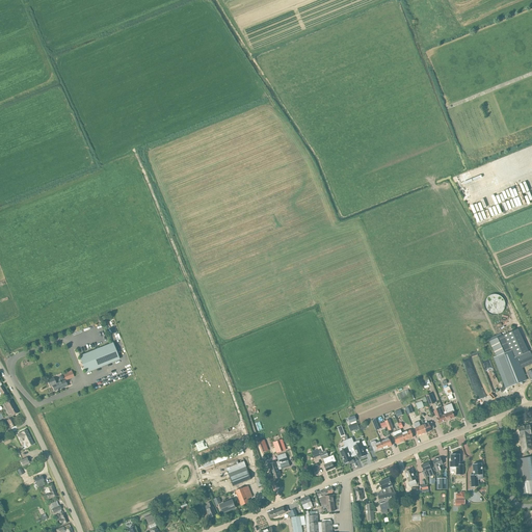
[(516,185),(523,203),(529,201),(530,204),(529,200),(531,198),(531,185),(530,180),(516,185)]
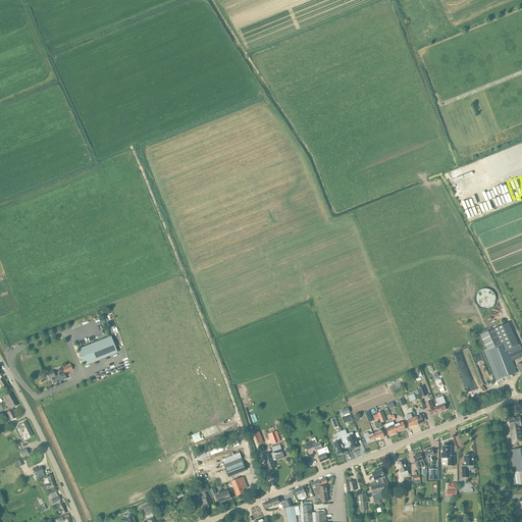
[(492,329),(491,327),(479,332),(487,351),(485,352),(497,380),(516,373),(512,361),(519,358),(517,353),(521,350),(521,349),(520,345),(503,353),(500,345),(494,333),(509,327),(507,323),(492,329)]
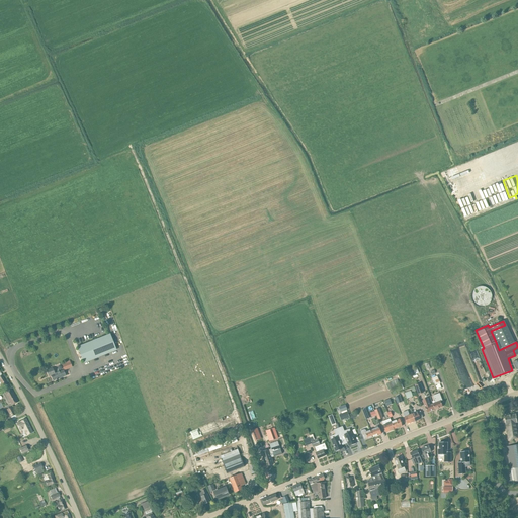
[(77,347),(83,362),(115,349),(109,334),(77,347)]
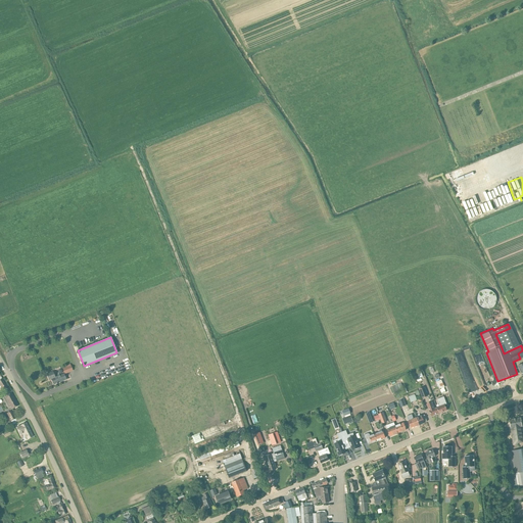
[(461,352),(456,354),(470,391),(475,389),(461,352)]
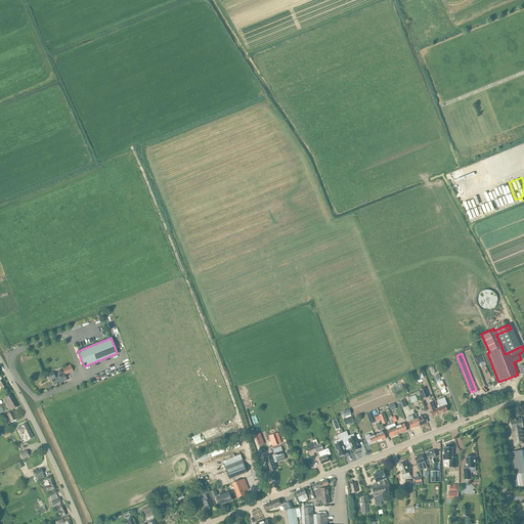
[(64,375),(73,372),(70,365),(67,366),(67,367),(62,369),(64,375)]
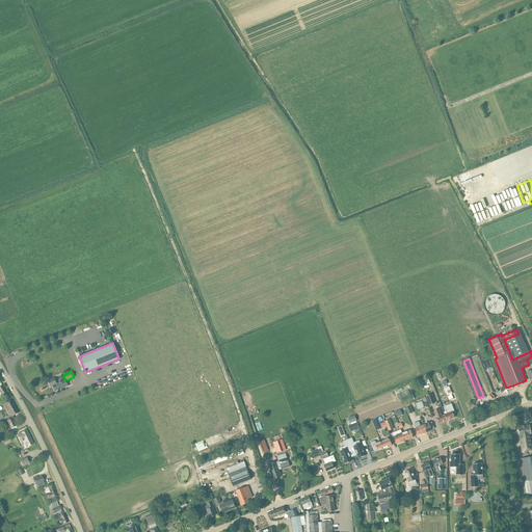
[(52,386),(54,391),(68,386),(65,379),(56,383),(54,377),(47,380),(50,387),(52,386)]
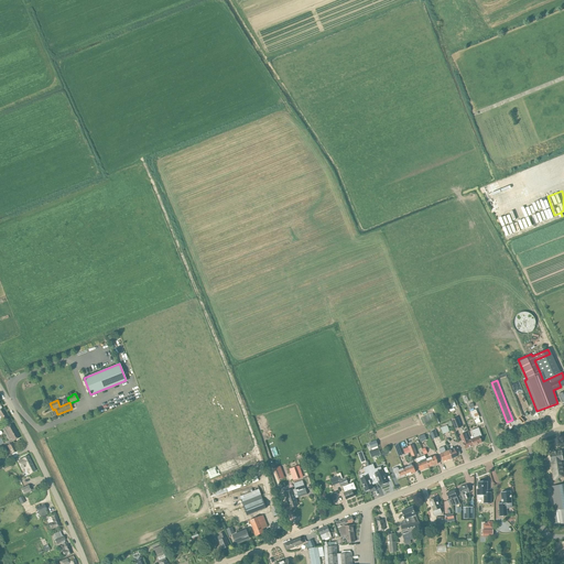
[(470,412),(476,423),(480,422),(478,419),(479,418),(476,409),(470,412)]
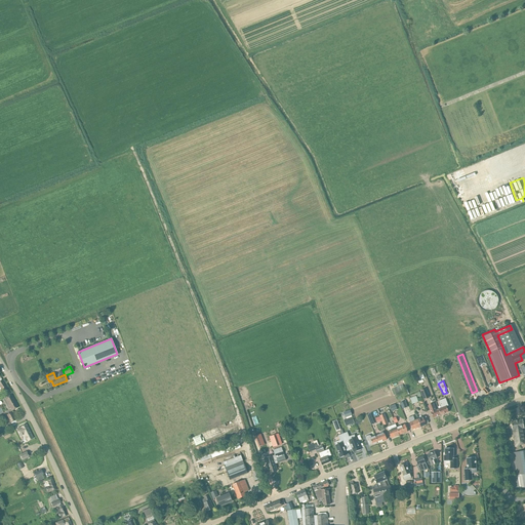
[(405,392),(403,385),(394,389),(396,395),(405,392)]
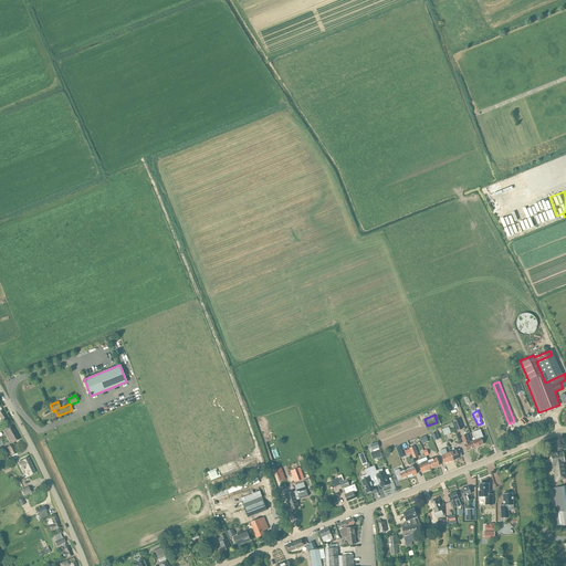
[(463,429),(459,419),(453,421),(457,431),(463,429)]
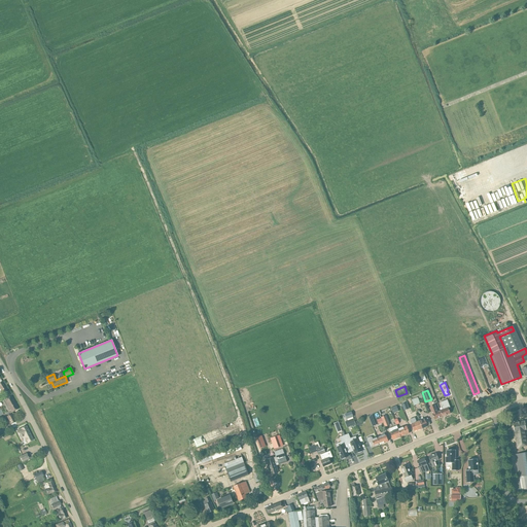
[(11,410),(12,412),(18,409),(11,396),(5,399),(3,400),(9,411),(11,410)]
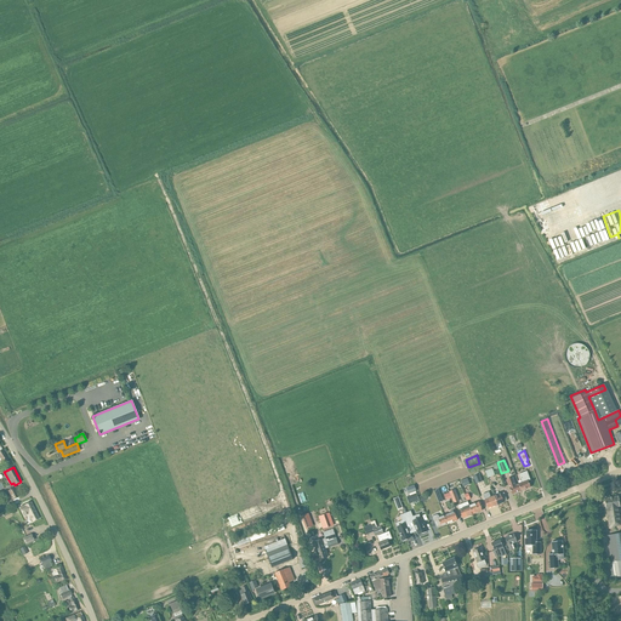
[(519,484),(522,490),(530,486),(529,480),(530,479),(527,471),(519,474),(523,483),(519,484)]
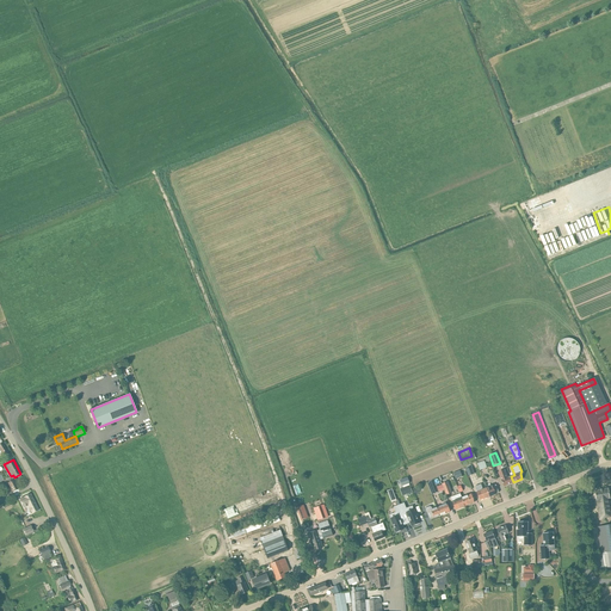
[(499,473),(504,486),(513,482),(511,476),(507,477),(505,470),(499,473)]
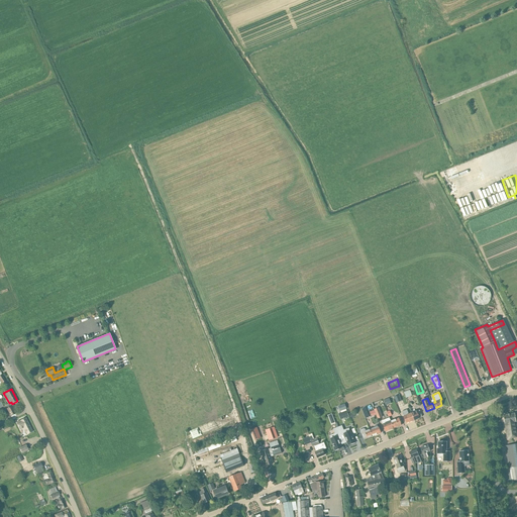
[(341,419),(349,416),(347,409),(348,408),(346,403),(339,406),(342,412),(339,413),(341,419)]
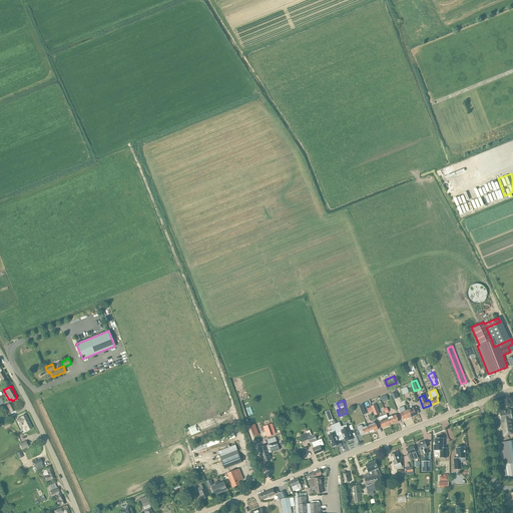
[(7,406),(11,413),(15,410),(11,403),(7,406)]
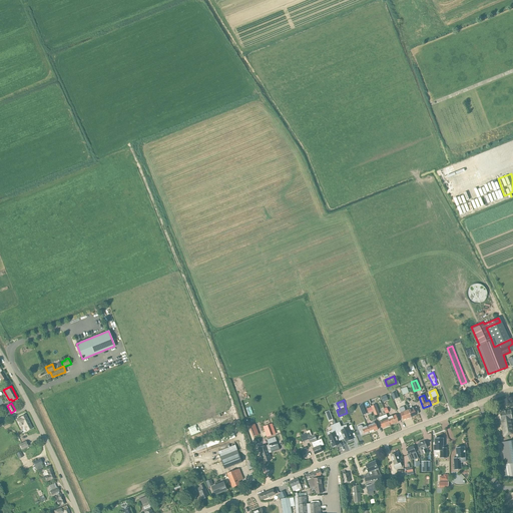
[(400,413),(403,420),(411,417),(408,410),(406,411),(404,406),(399,408),(401,413),(400,413)]
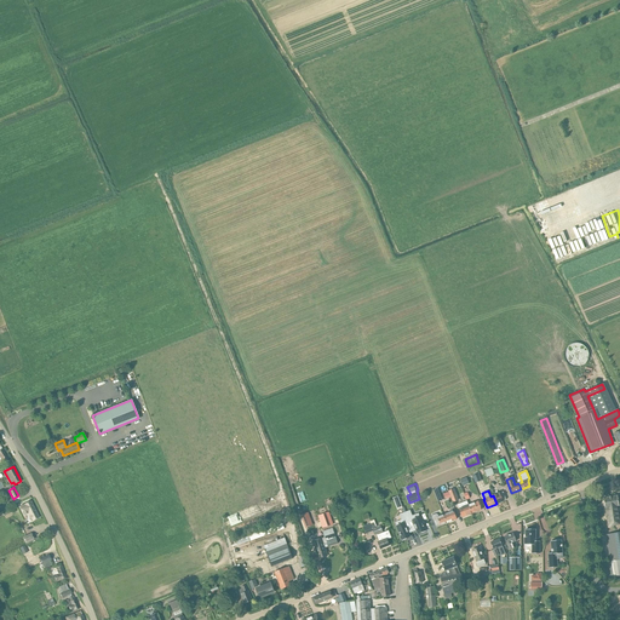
[(436,497),(441,510),(445,507),(438,492),(435,494),(436,497)]
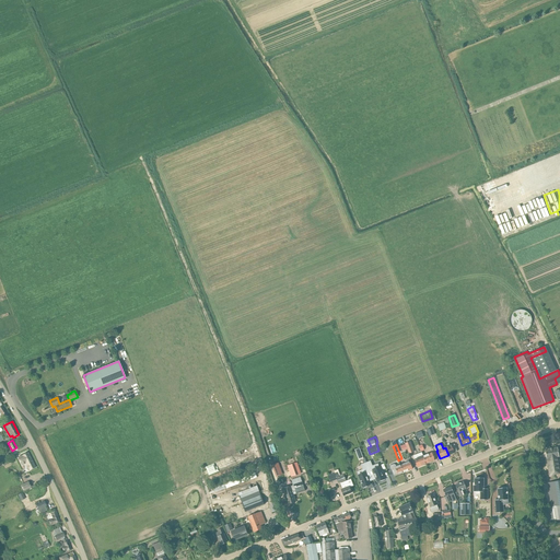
[(445,447),(448,455),(454,453),(454,452),(457,452),(455,444),(452,445),(445,447)]
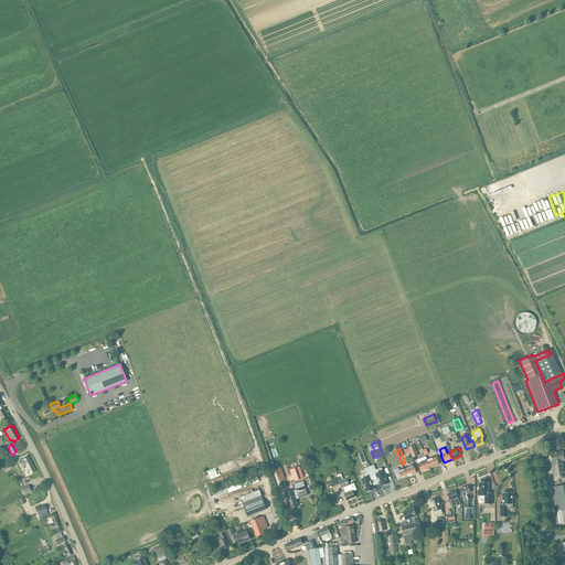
[(359,454),(363,465),(369,462),(364,451),(359,454)]
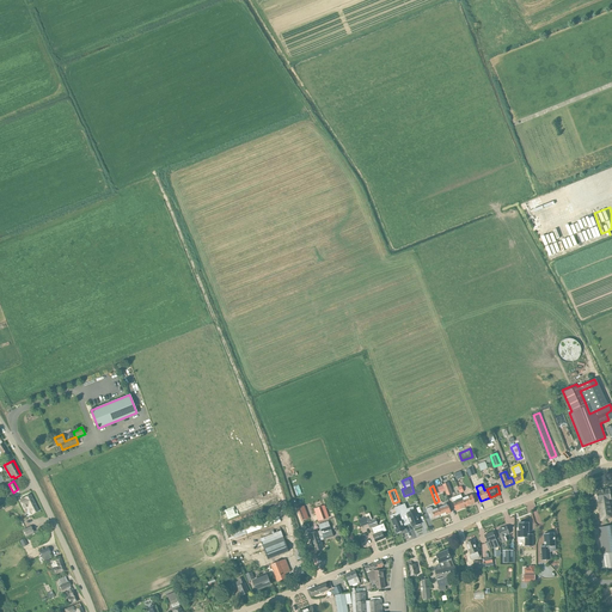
[(611,508),(610,489),(597,490),(600,520),(606,520),(605,519),(611,518),(611,514),(611,513),(611,508)]
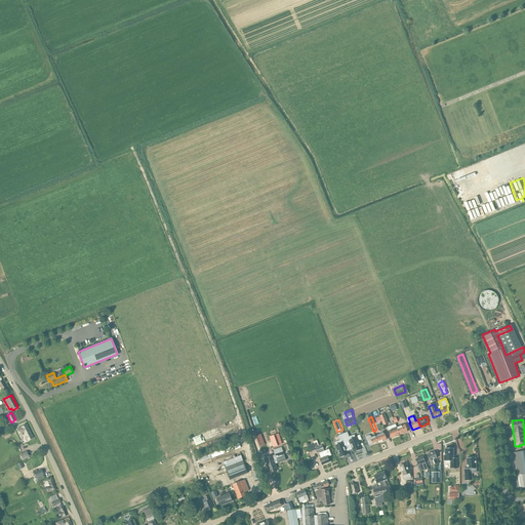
[(25,434),(28,441),(34,438),(27,423),(16,429),(21,436),(25,434)]
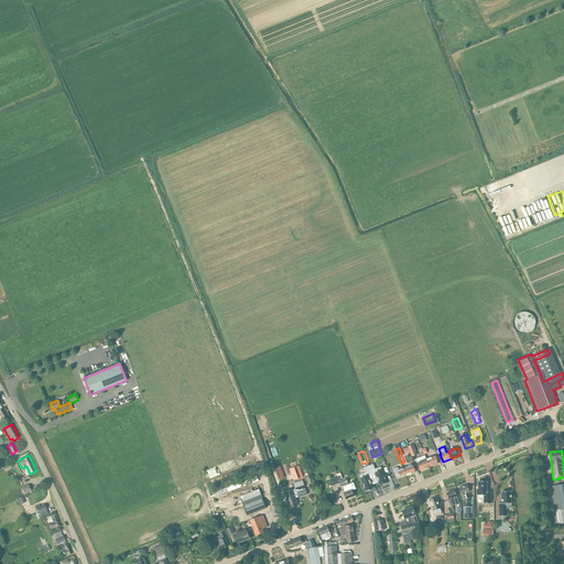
[(424,456),(416,459),(418,463),(421,470),(429,467),(426,459),(424,456)]
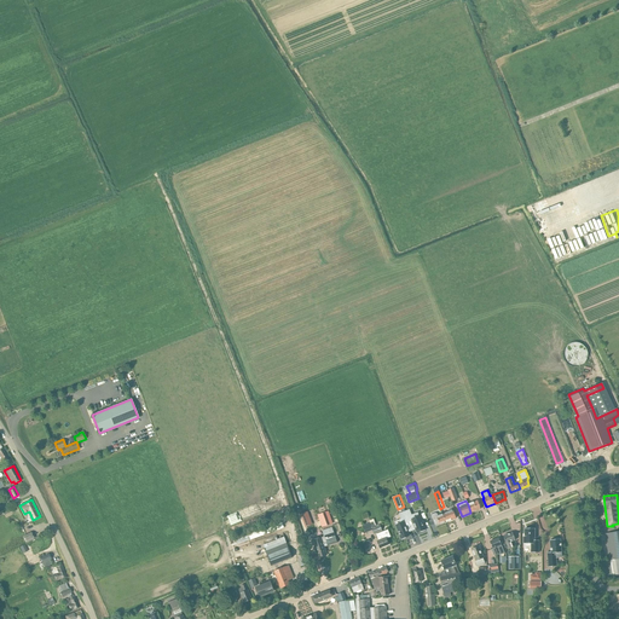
[(468,504),(470,513),(481,508),(478,501),(468,504)]
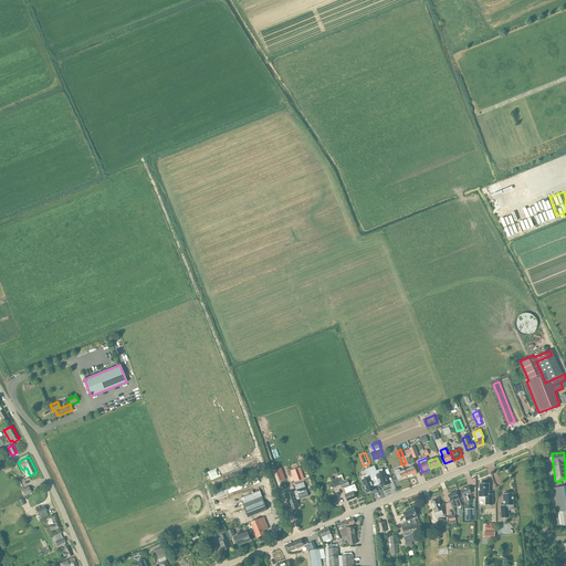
[(375,465),(369,468),(377,485),(380,484),(381,488),(385,485),(385,486),(389,485),(384,472),(378,474),(375,465)]
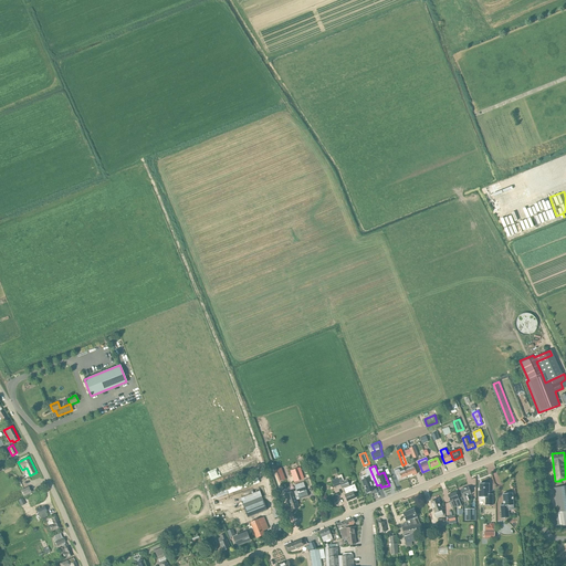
[(410,468),(405,470),(408,478),(417,474),(413,467),(412,465),(409,467),(410,468)]
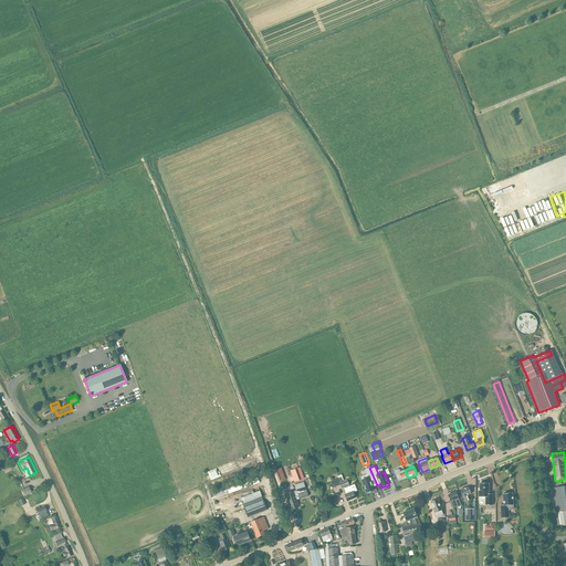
[(285,480),(282,468),(274,470),(279,482),(285,480)]
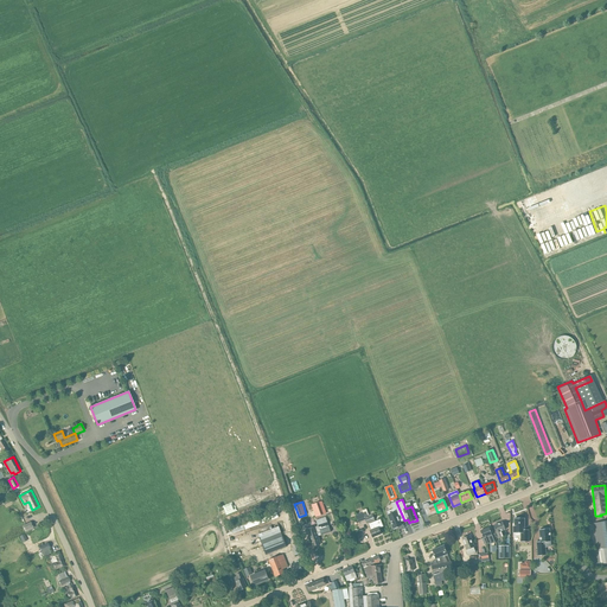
[(326,513),(321,502),(312,505),(315,517),(326,513)]
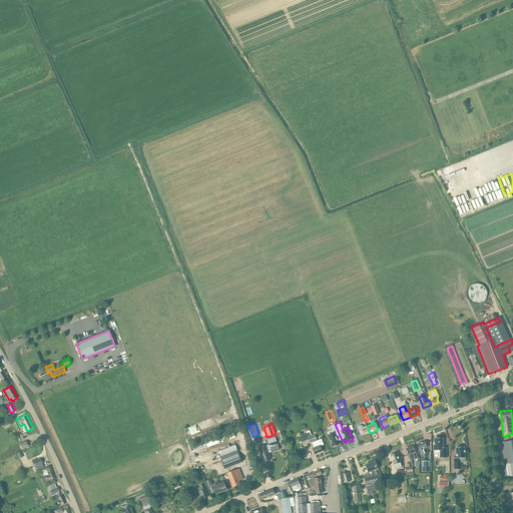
[(335,424),(331,426),(334,434),(329,436),(333,447),(337,446),(336,445),(339,444),(338,442),(342,440),(335,424)]
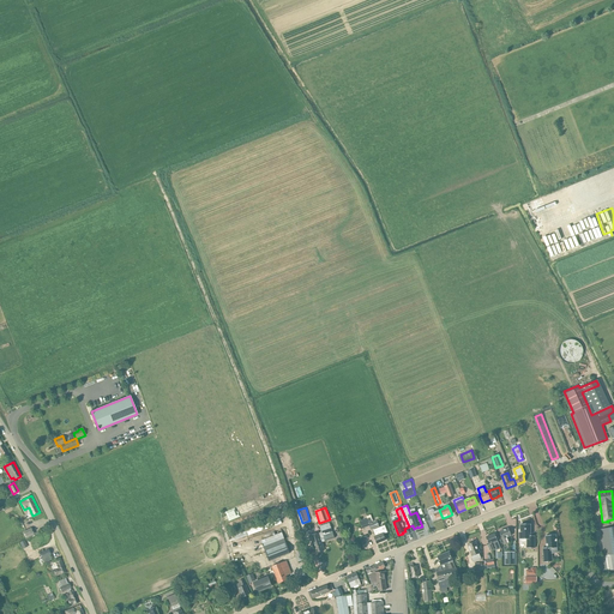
[(427,510),(429,515),(429,516),(432,521),(435,519),(435,521),(443,518),(439,510),(434,511),(434,510),(432,509),(427,510)]
